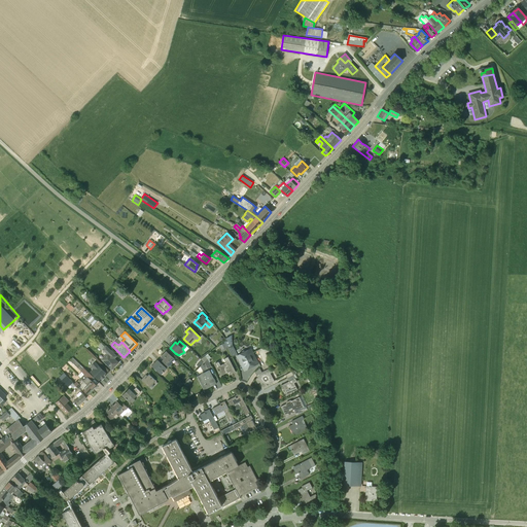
[(114,353),(113,353),(106,346),(103,350),(107,354),(101,359),(106,364),(108,363),(113,367),(118,362),(111,356),(114,353)]
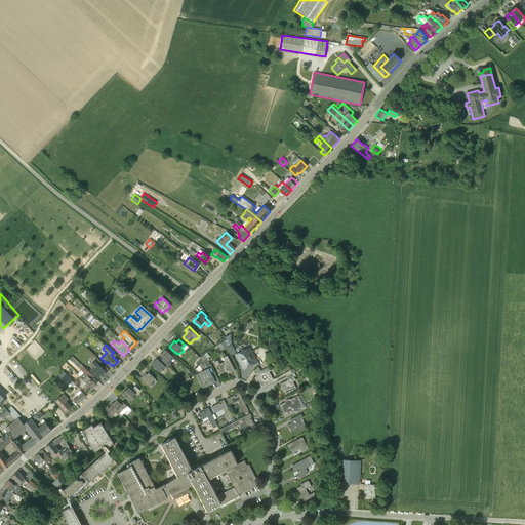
[(231,356),(236,353),(232,345),(226,347),(231,356)]
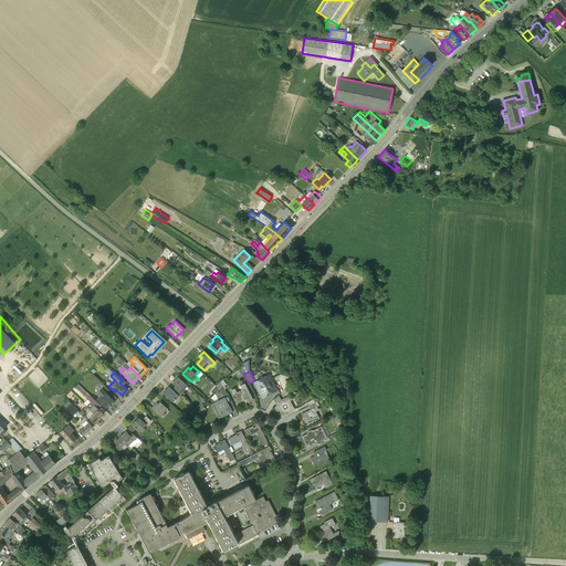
[(286,390),(289,389),(287,388),(289,387),(284,379),(290,377),(281,374),(276,376),(284,390),(285,389),(286,390)]
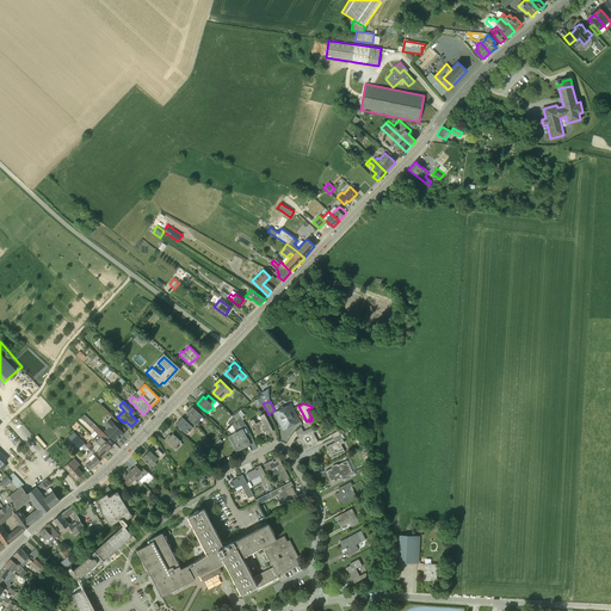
[(285,429),(297,423),(292,413),(295,413),(290,405),(275,413),(283,429),(285,427),(285,429)]
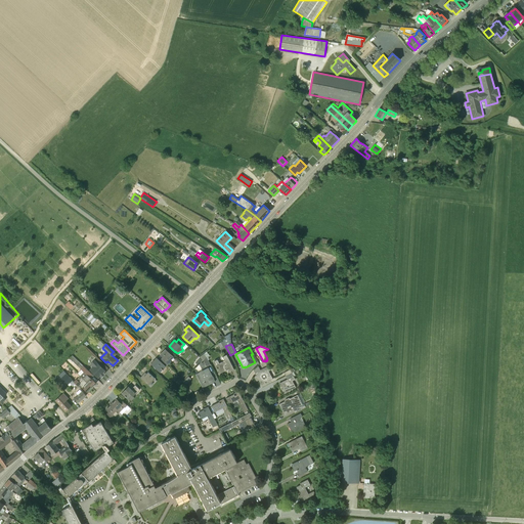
[(167,365),(171,362),(170,361),(174,358),(165,349),(160,354),(163,357),(161,359),(167,365)]
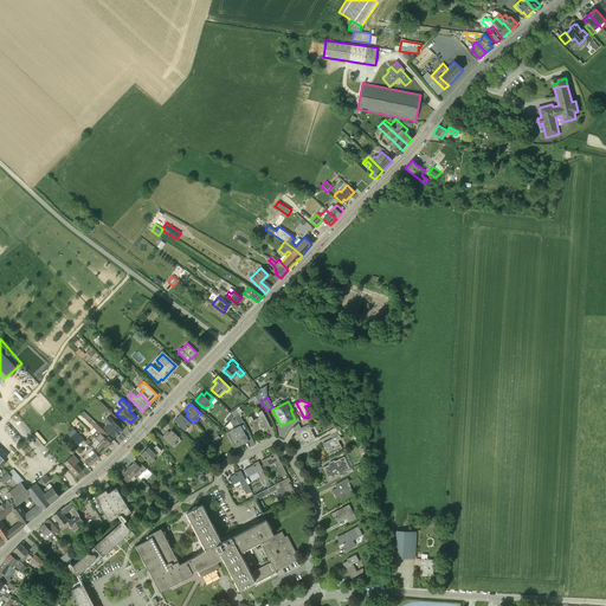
[(270,427),(262,411),(258,412),(257,413),(259,417),(253,420),(251,416),(246,418),(253,432),(264,427),(266,431),(266,430),(270,427)]
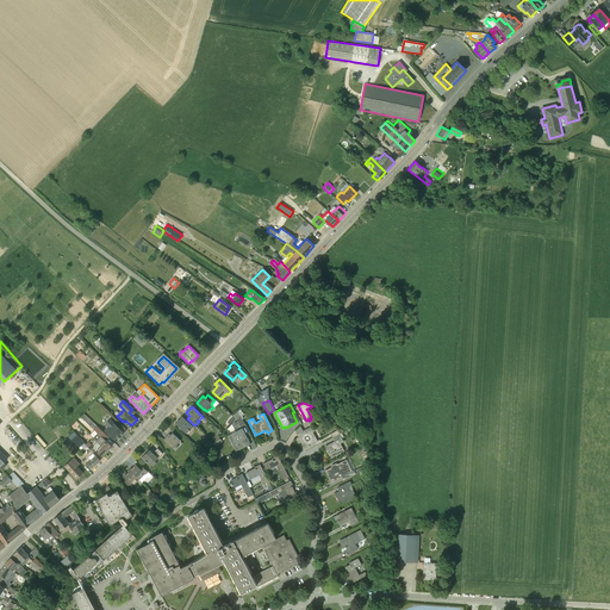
[(81,417),(89,425),(93,423),(83,415),(81,417)]
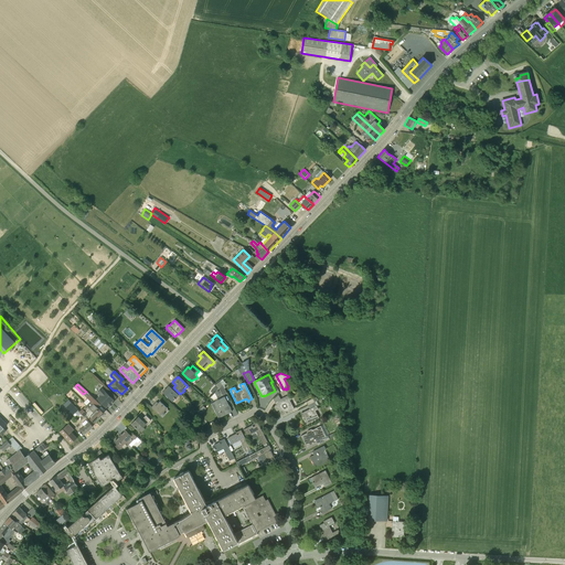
[(172,402),(179,396),(169,386),(162,392),(172,402)]
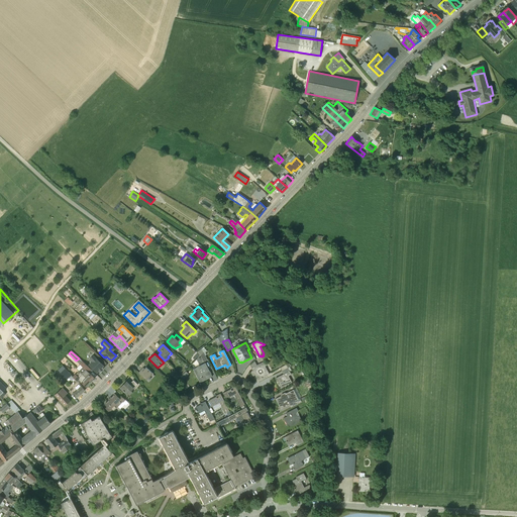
[(97,373),(103,366),(93,355),(90,359),(92,362),(89,365),(90,366),(97,373)]
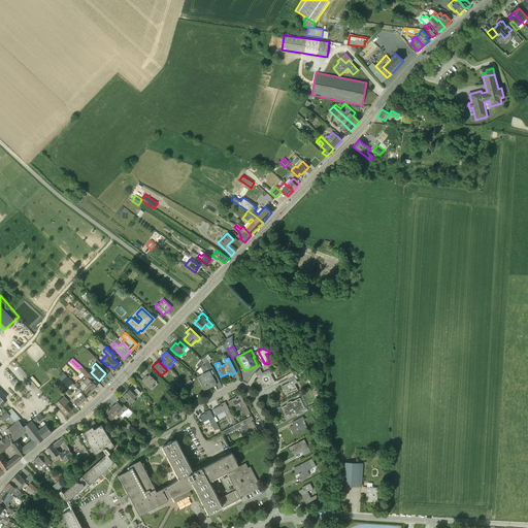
[(88,386),(92,391),(97,386),(90,380),(92,377),(84,369),(81,372),(85,374),(80,380),(84,383),(88,386)]
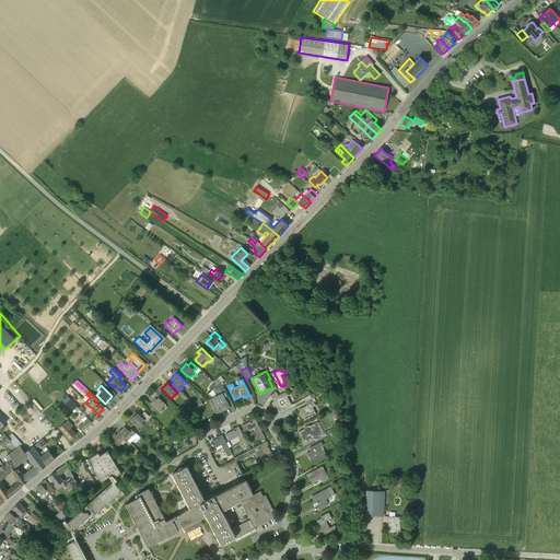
[(279,395),(272,398),(279,411),(291,405),(287,397),(289,396),(287,392),(279,395)]
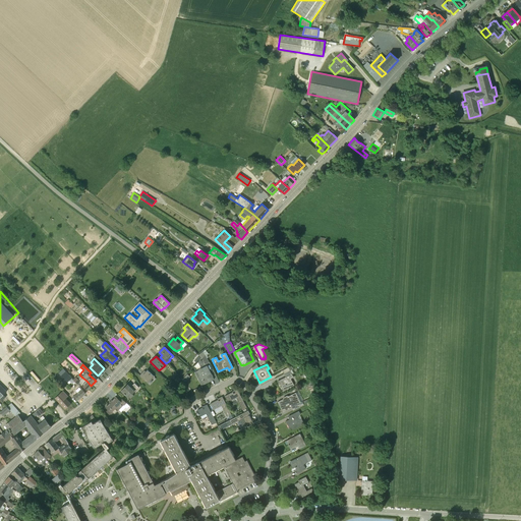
[(283,374),(290,370),(293,369),(292,367),(290,365),(288,367),(282,370),(283,374)]
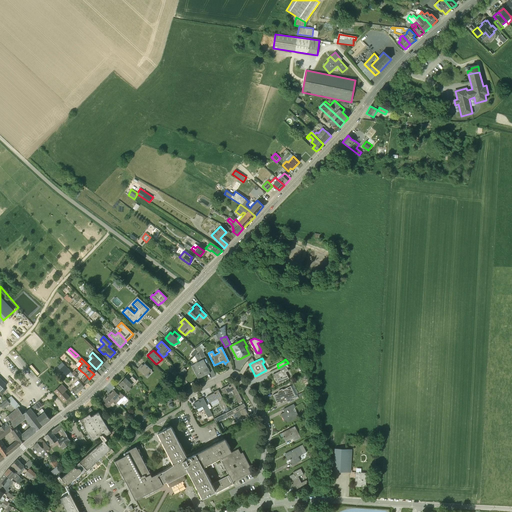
[(207,368),(203,360),(191,366),(198,379),(210,373),(208,370),(209,370),(207,368)]
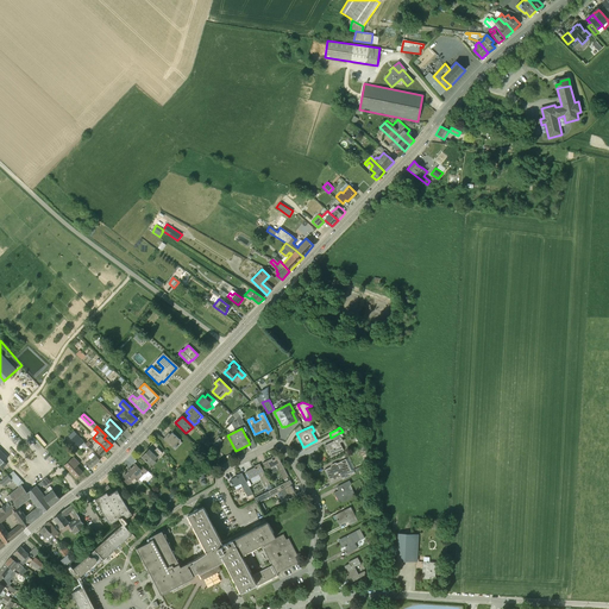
[(87,446),(85,443),(74,431),(68,437),(79,447),(81,445),(85,449),(87,446)]
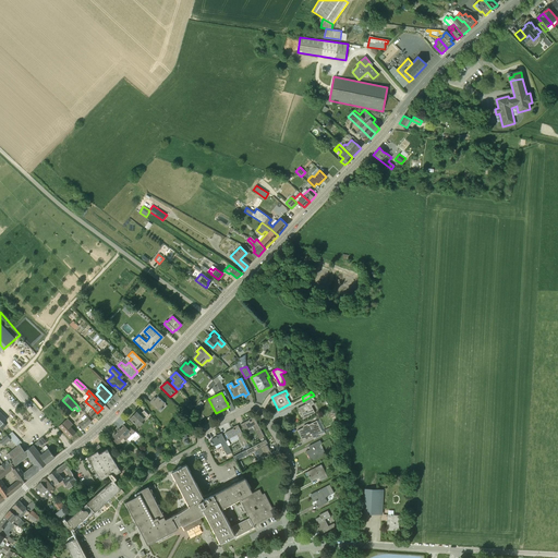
[(166,403),(158,397),(156,398),(155,397),(149,402),(158,411),(166,403)]
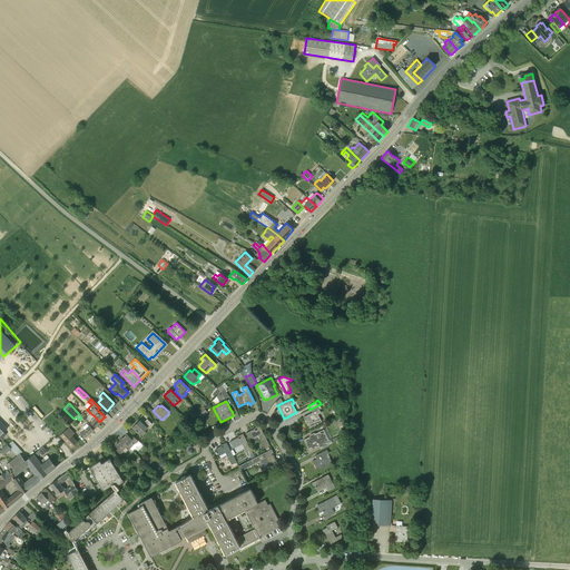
[(317,405),(310,410),(312,413),(304,416),(310,428),(322,422),(317,414),(321,413),(317,405)]
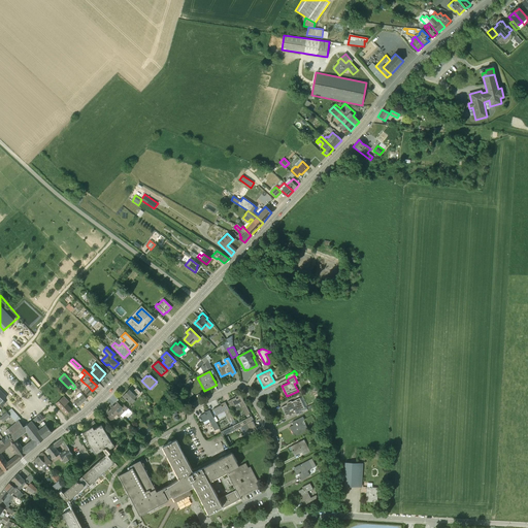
[(88,395),(92,391),(88,386),(84,383),(80,386),(77,383),(74,385),(80,391),(83,390),(88,395)]
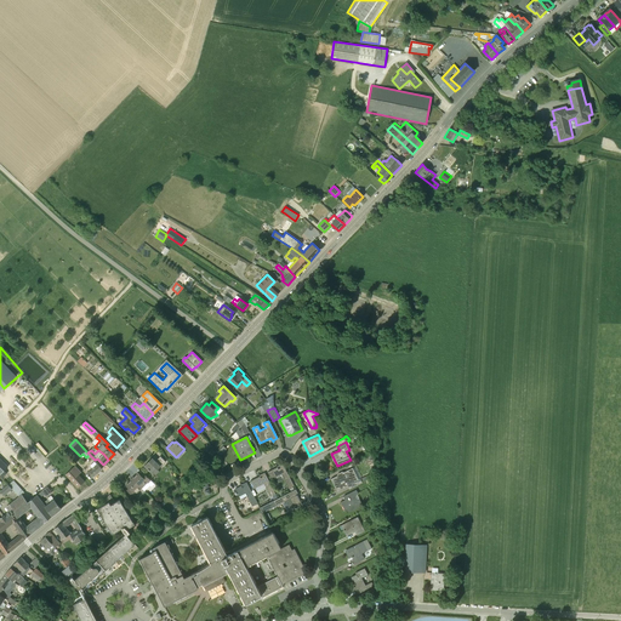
[(257,453),(243,459),(245,463),(260,457),(257,453)]
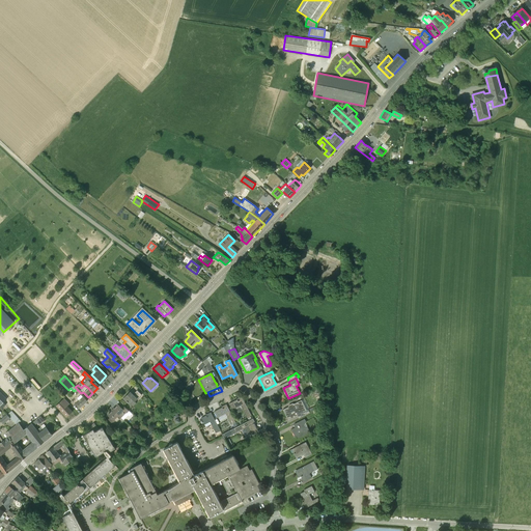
[(138,398),(141,395),(137,391),(134,393),(135,394),(134,396),(130,392),(123,398),(131,406),(133,408),(136,403),(135,401),(137,399),(139,398),(138,398)]
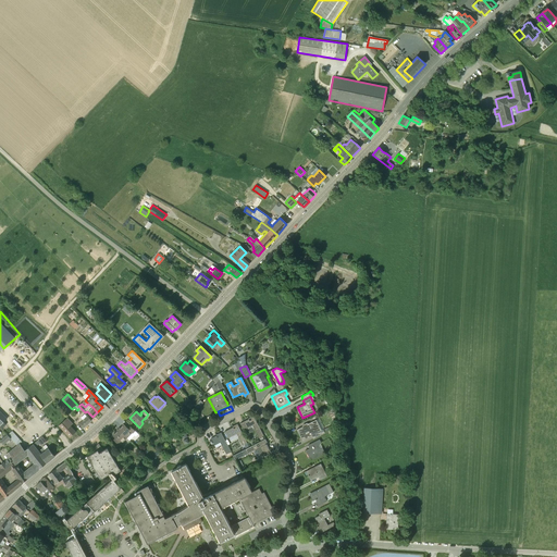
[(83,429),(91,420),(87,416),(78,424),(83,429)]
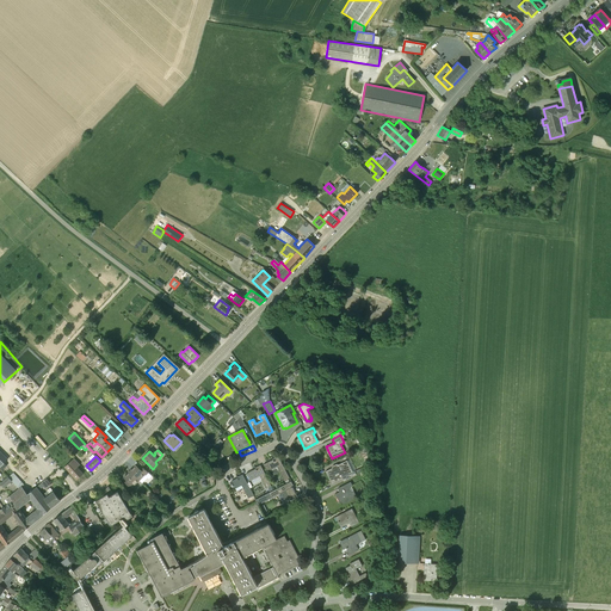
[(289,477),(277,456),(272,460),(272,461),(263,464),(267,473),(272,470),(273,474),(279,471),(283,480),(289,477)]
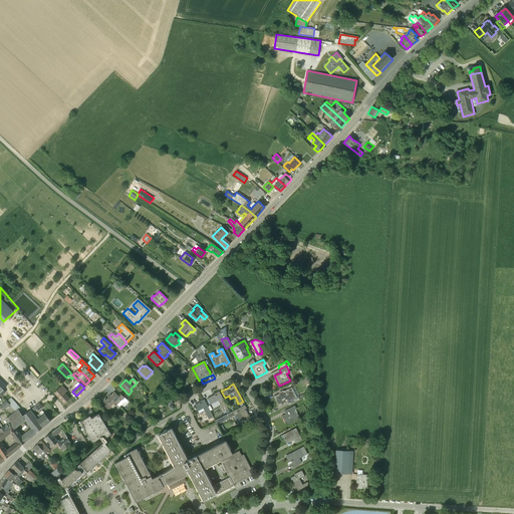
[(64,404),(70,399),(65,394),(67,392),(62,386),(54,393),(64,404)]
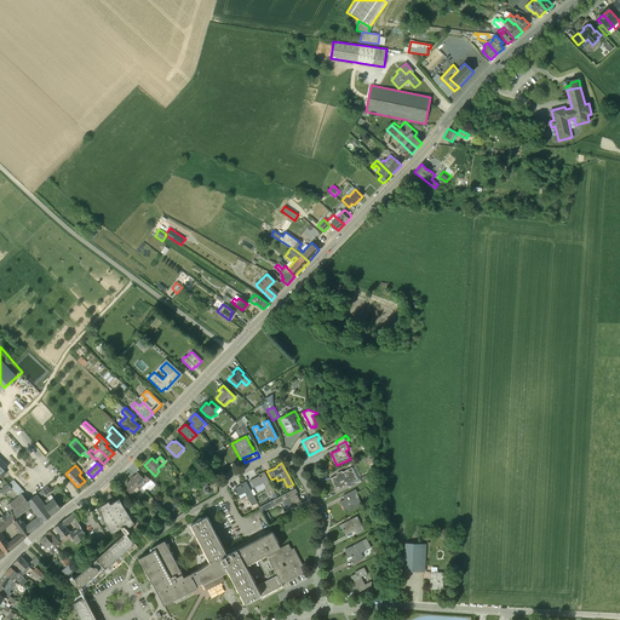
[(343,471),(342,472),(329,478),(336,492),(351,484),(352,487),(361,482),(360,478),(356,481),(352,472),(351,472),(349,470),(344,472),(343,471)]
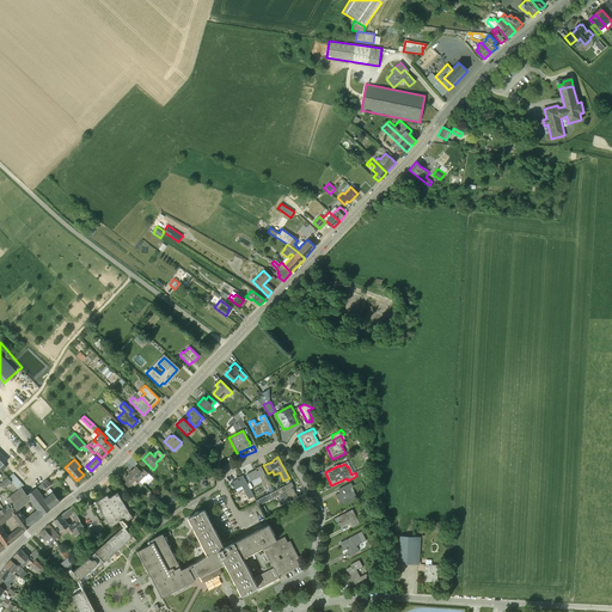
[(271,487),(261,465),(255,469),(256,469),(246,473),(250,481),(259,476),(267,489),(271,487)]
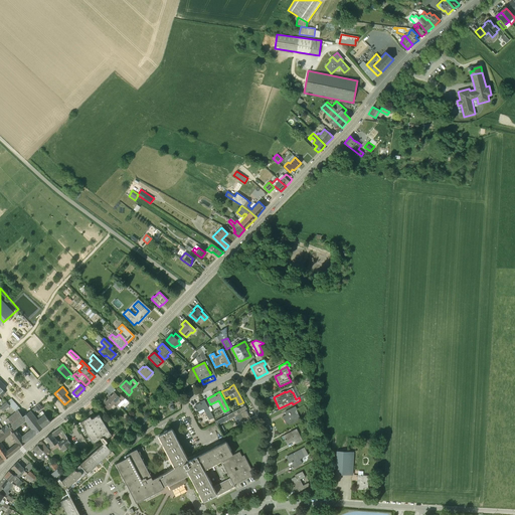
[(110,397),(117,405),(122,400),(123,401),(125,398),(119,393),(117,395),(115,392),(110,397)]
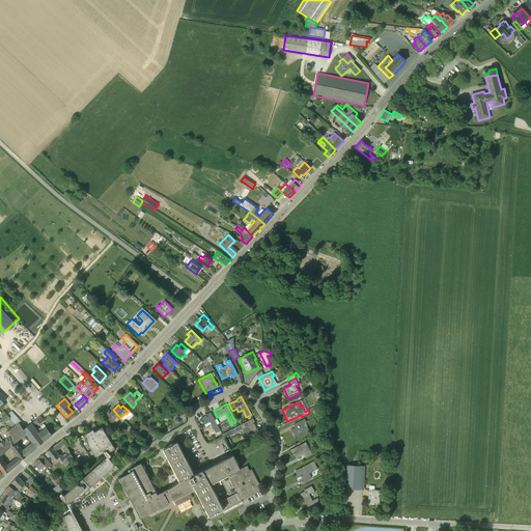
[(116,422),(120,418),(113,410),(108,415),(110,418),(108,420),(114,426),(116,423),(116,422)]
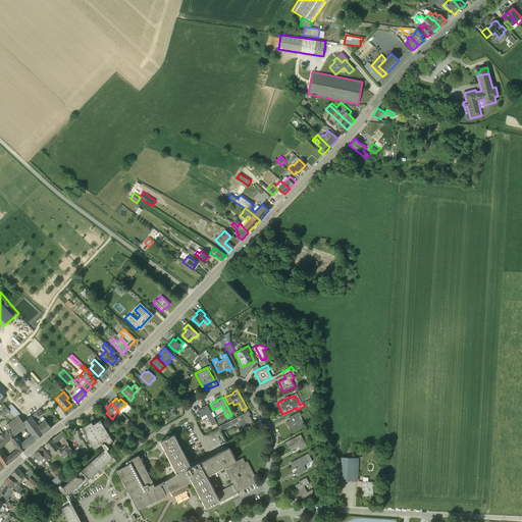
[(16,435),(10,440),(16,449),(20,453),(25,449),(37,439),(44,433),(37,425),(36,423),(31,416),(23,422),(18,416),(20,414),(11,404),(7,408),(10,411),(15,417),(8,424),(15,434),(25,426),(32,434),(22,442),(17,435),(16,435)]
